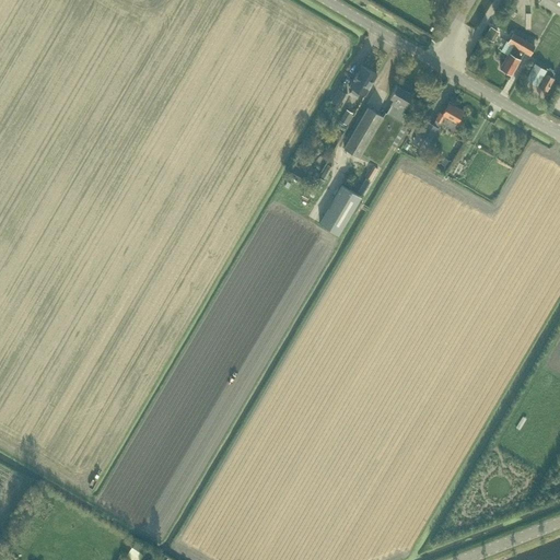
[(559,0),(544,0),(541,3),(559,13),(559,0)]
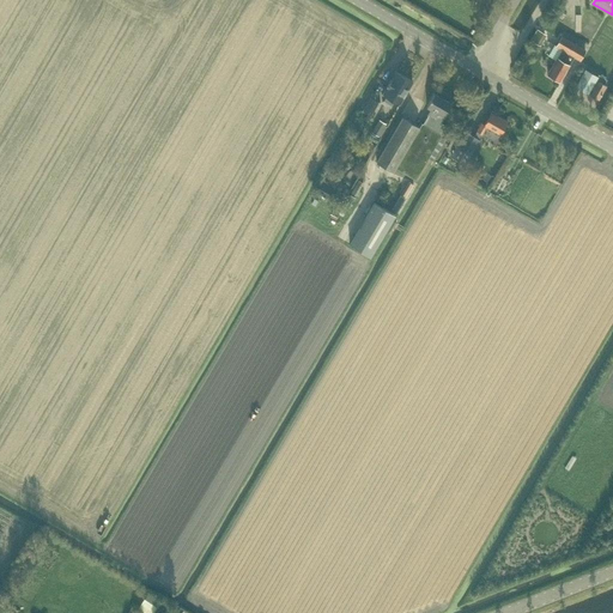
[(569,16),(564,25),(570,29),(576,20),(569,16)]
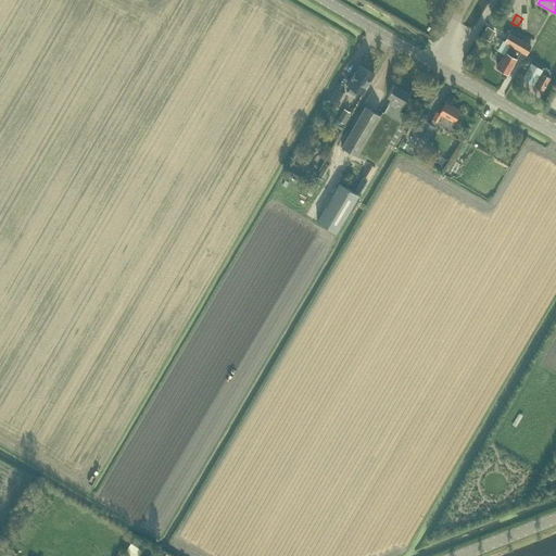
[(489,26),(482,36),(491,41),(496,32),(489,26)]
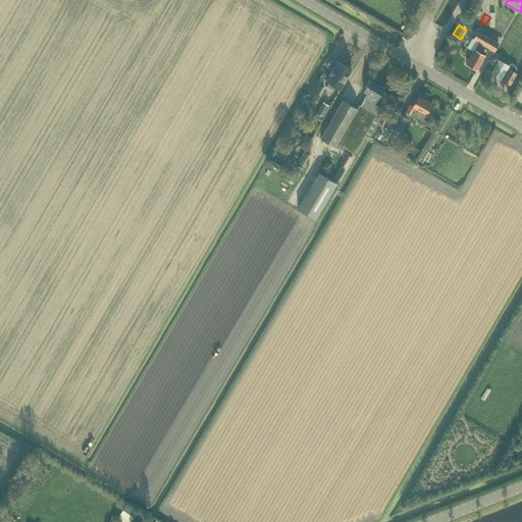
[(494,51),(500,42),(478,30),(473,39),(478,42),(475,48),(474,48),(466,63),(477,69),(485,55),(485,54),(489,48),(494,51)]
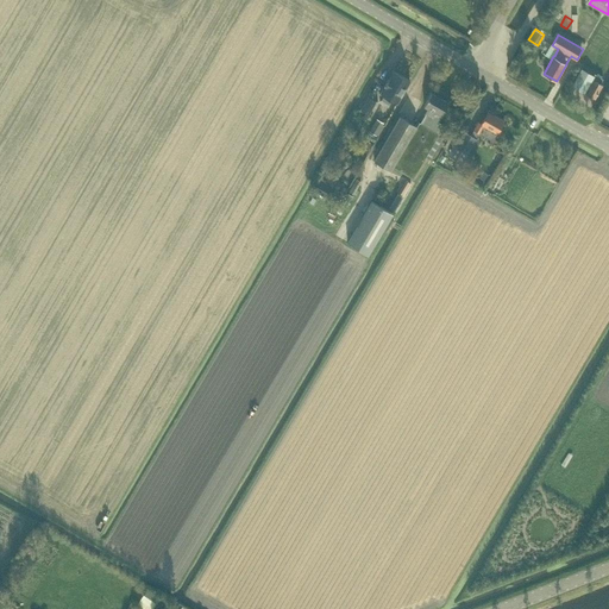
[(603,86),(601,83),(603,79),(595,74),(594,75),(582,68),(572,86),(585,93),(588,88),(589,89),(586,94),(595,99),(603,86)]
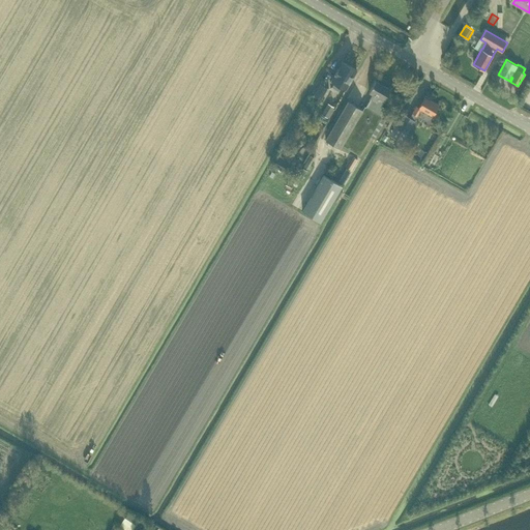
[(346,90),(358,69),(343,60),(330,81),(346,90)]
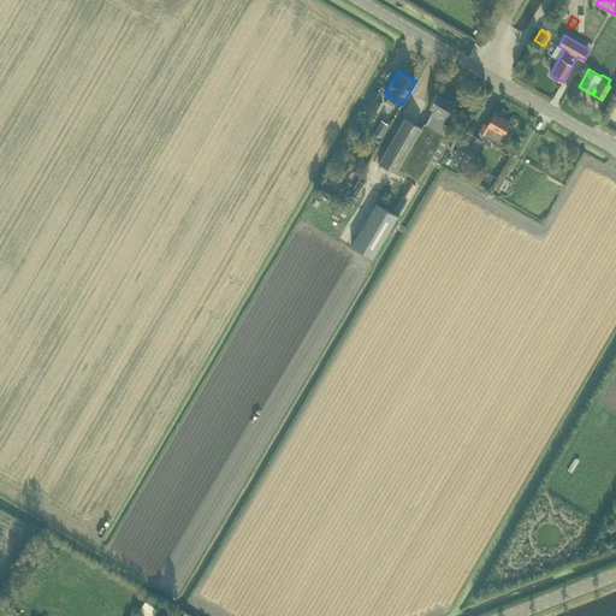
[(404,117),(379,163),(396,172),(398,169),(419,181),(422,175),(428,163),(431,159),(436,161),(448,140),(443,137),(444,135),(449,126),(444,123),(455,104),(437,93),(430,107),(432,110),(430,114),(431,114),(426,124),(425,123),(422,128),(404,117)]
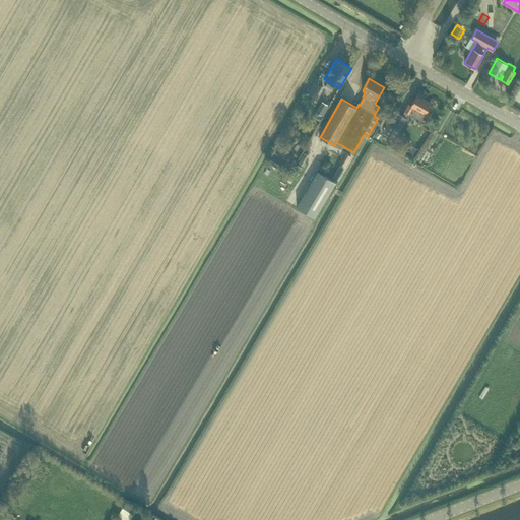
[(315,98),(322,86),(314,82),(308,93),(315,98)]
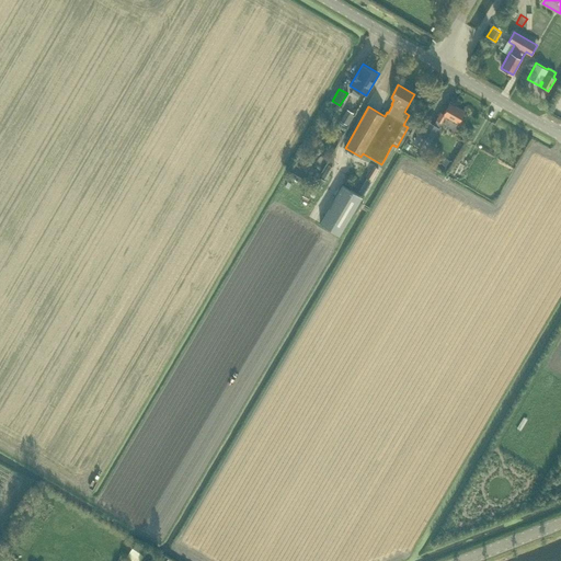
[(465,112),(456,106),(457,104),(450,101),(444,113),(441,112),(434,124),(426,119),(413,142),(422,148),(426,139),(435,144),(443,130),(439,128),(443,123),(454,129),(465,112)]
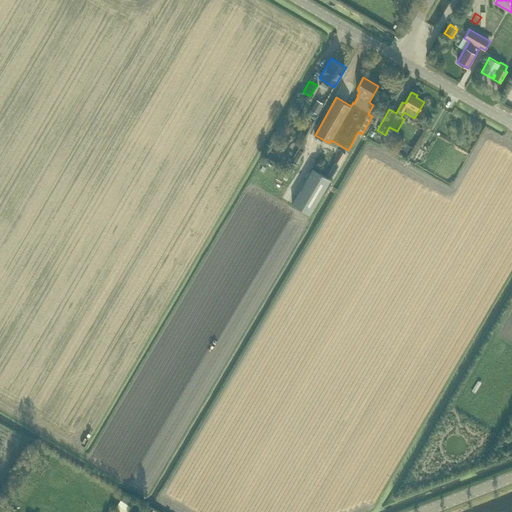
[(322,105),(323,103),(317,100),(311,110),(317,114),(317,113),(319,114),(323,106),(322,105)]
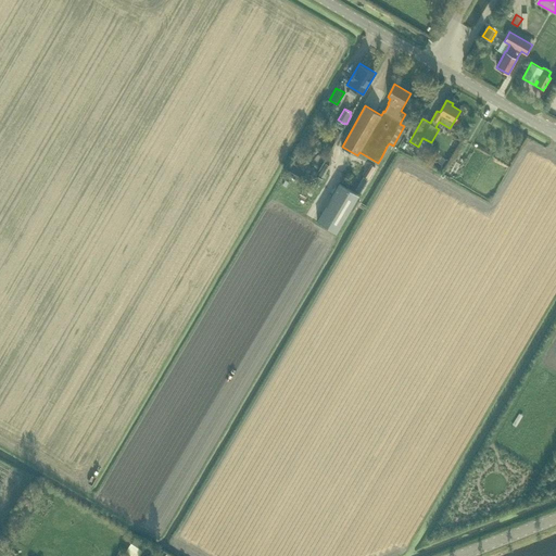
[(319,175),(324,177),(330,166),(325,164),(319,175)]
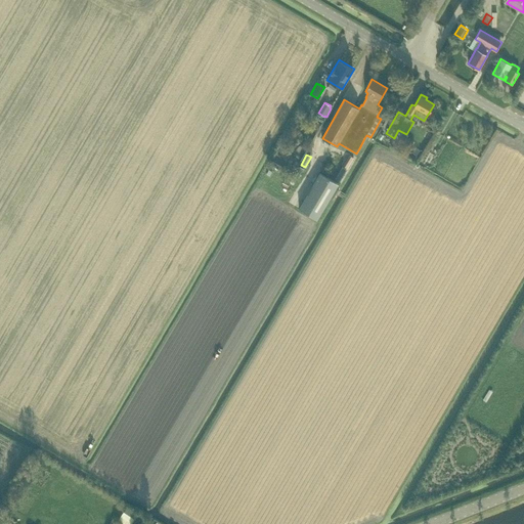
[(350,156),(344,166),(347,168),(353,157),(350,156)]
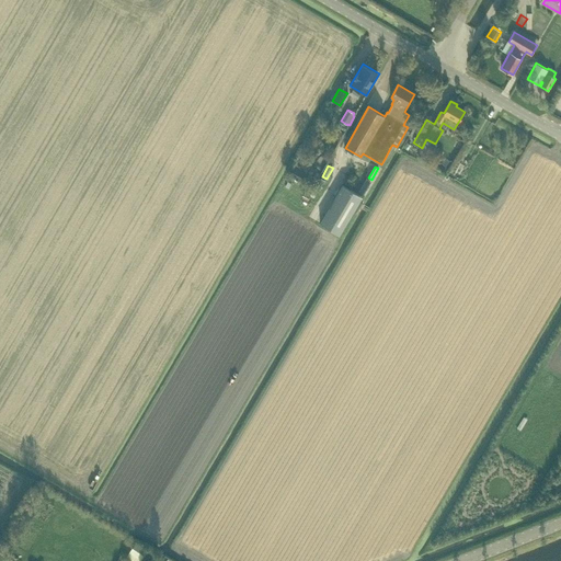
[(321,179),(316,186),(320,190),(325,181),(321,179)]
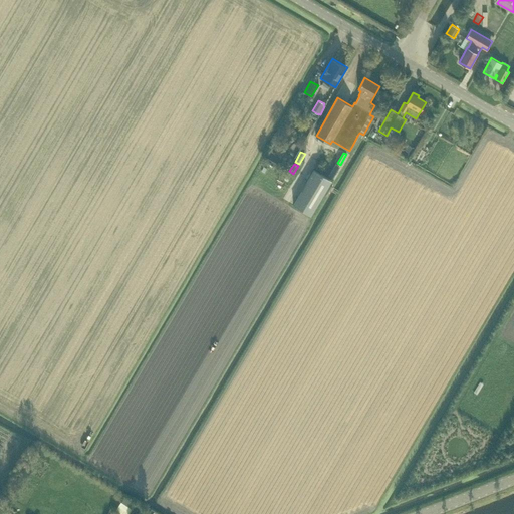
[(335,166),(329,176),(332,178),(338,168),(335,166)]
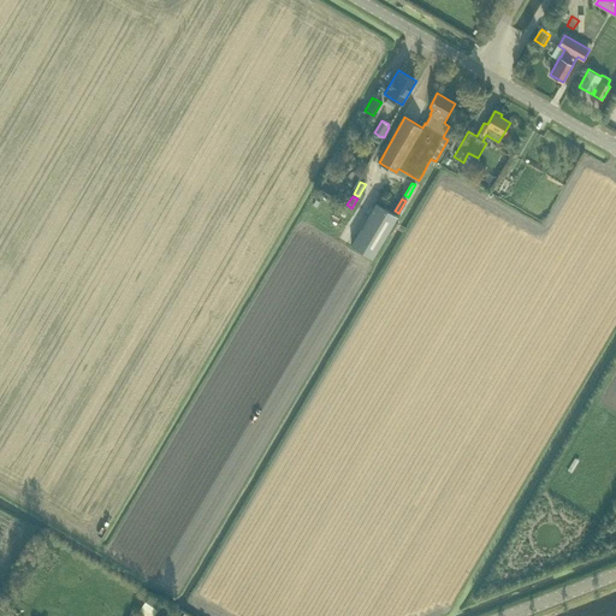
[(398,215),(377,203),(351,246),(373,258),(398,215)]
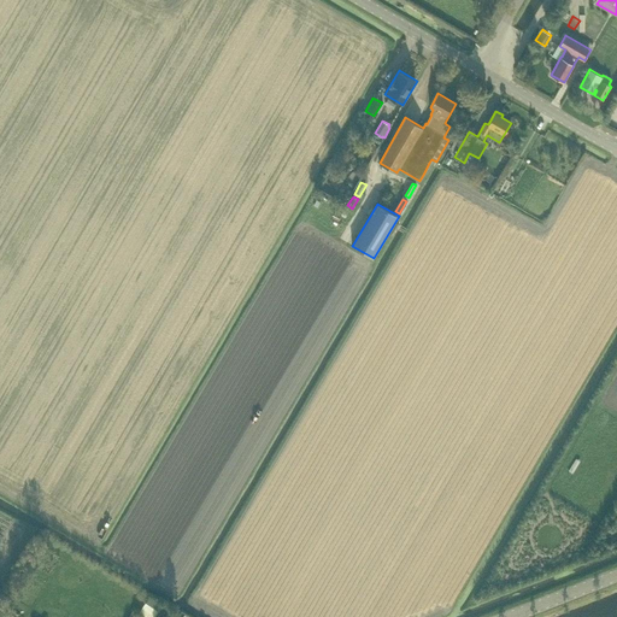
[(400,223),(395,221),(389,231),(393,234),(398,227),(400,223)]
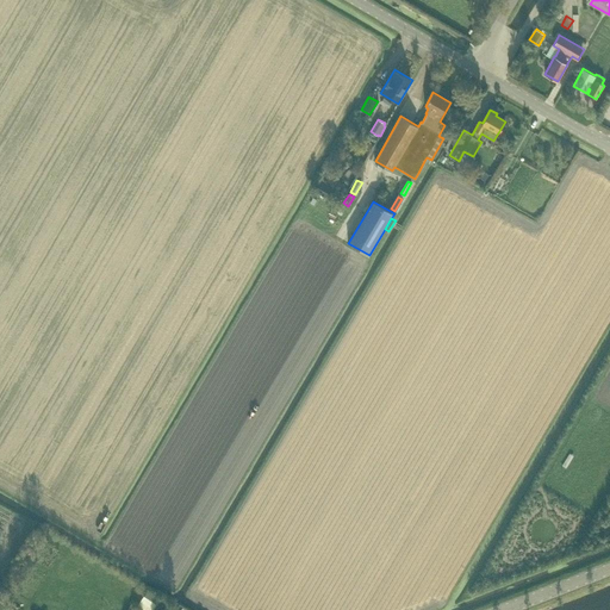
[(148,590),(144,596),(156,604),(160,597),(148,590)]
